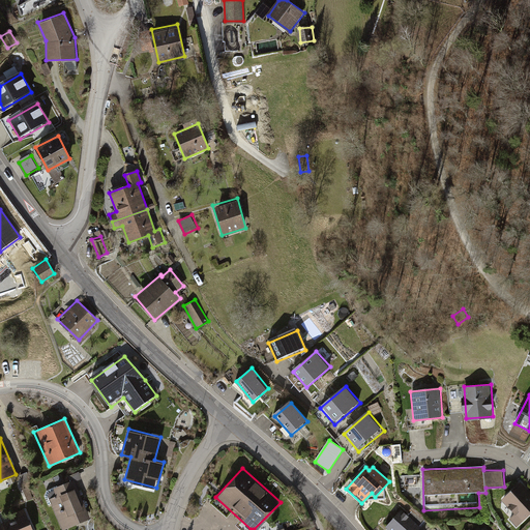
[(60,529),(90,518),(74,479),(46,491),(60,529)]
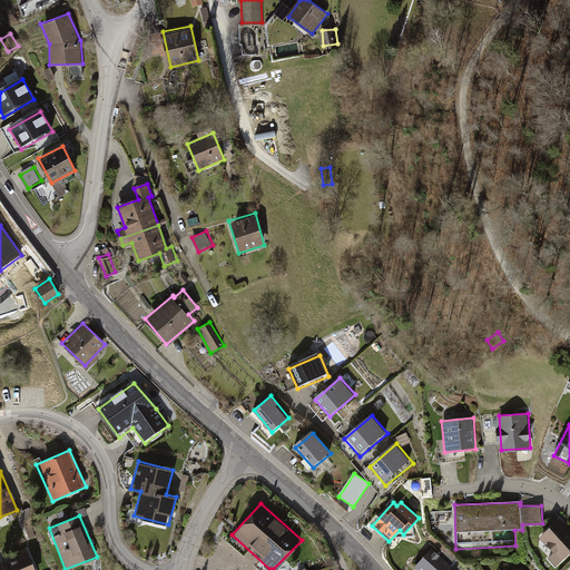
[(569,550),(569,527),(559,517),(539,537),(553,552),(548,557),(556,564),(569,550)]
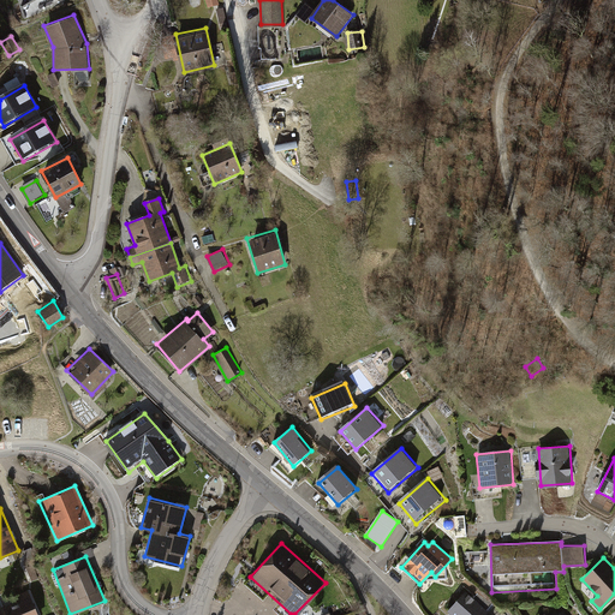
[(449,614),(489,614),(491,614),(464,590),(445,609),(449,614)]
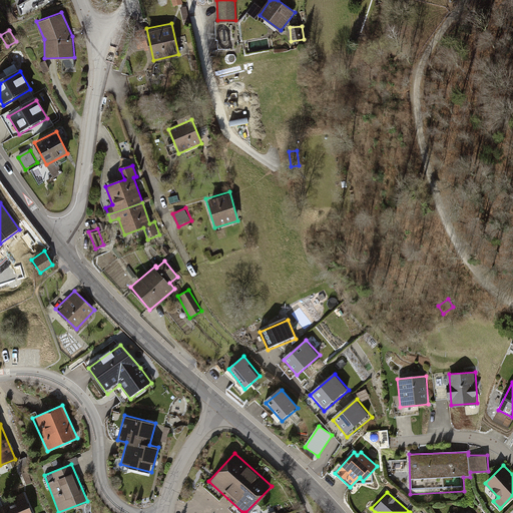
[(31,512),(23,493),(0,502),(0,512),(31,512)]
